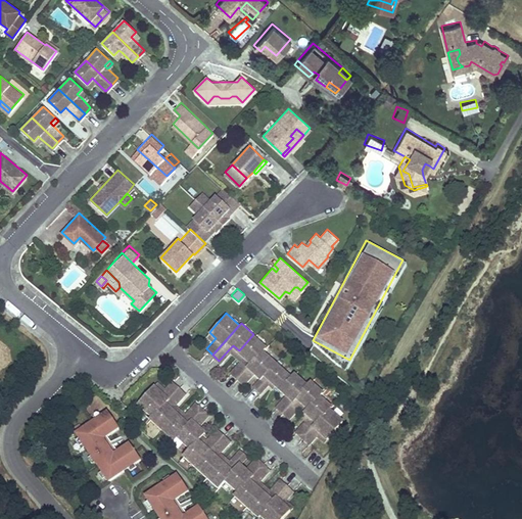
[(209,332),(207,334),(214,340),(216,338),(209,332)]
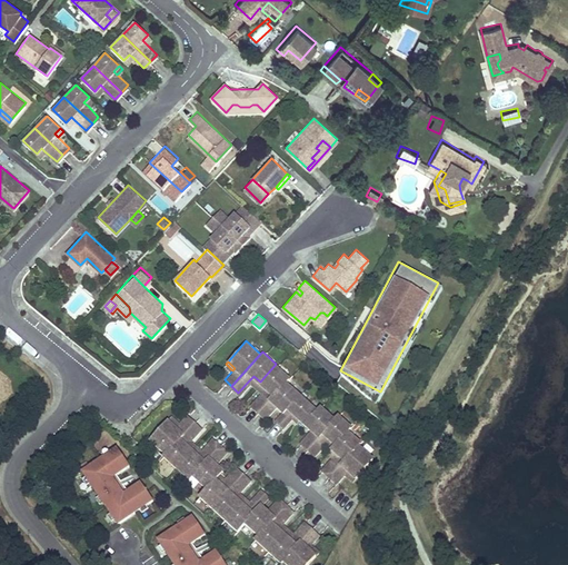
[(289,376),(276,364),(260,382),(266,387),(262,392),(251,404),(258,410),(286,379),(289,376)]
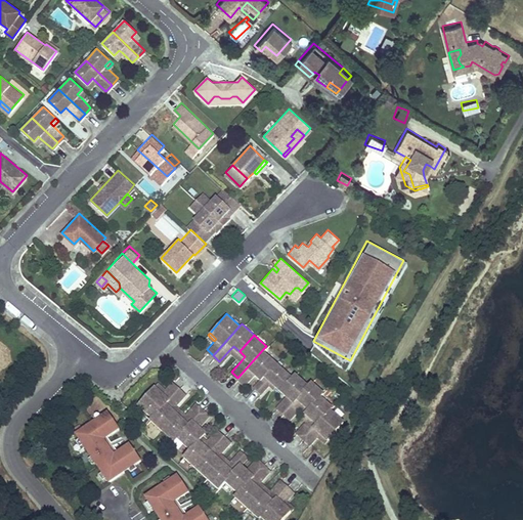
[(233,346),(229,350),(235,355),(240,351),(233,346)]
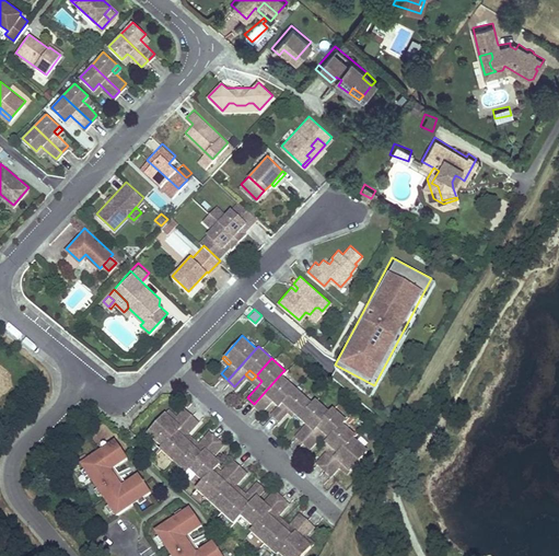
[(294,385),(281,373),(254,404),(260,410),(269,400),(271,397),(278,404),(294,385)]
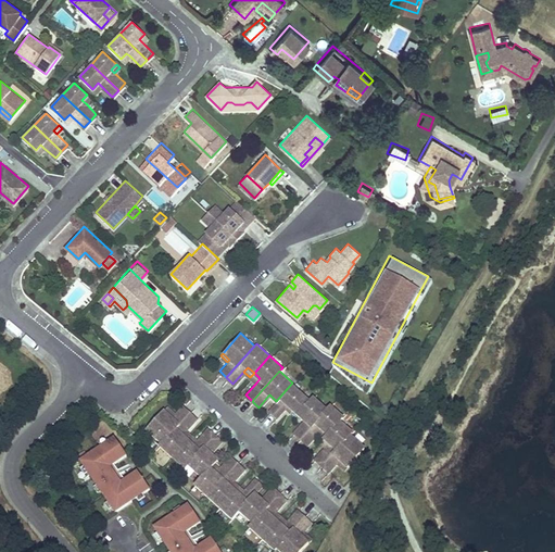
[(254,373),(250,377),(256,383),(260,378),(254,373)]
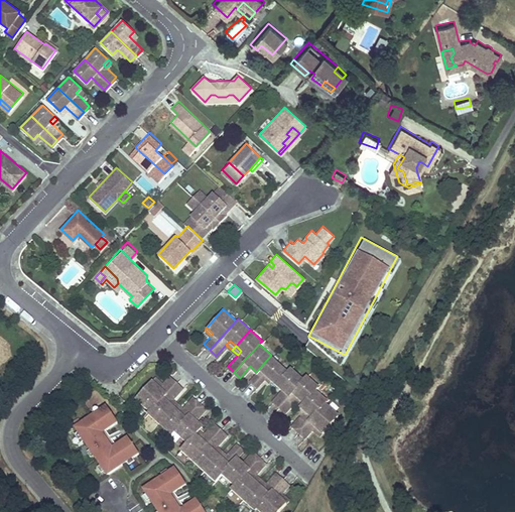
[(254,374),(248,380),(255,386),(265,374),(275,383),(287,370),(271,355),(256,372),(254,374)]
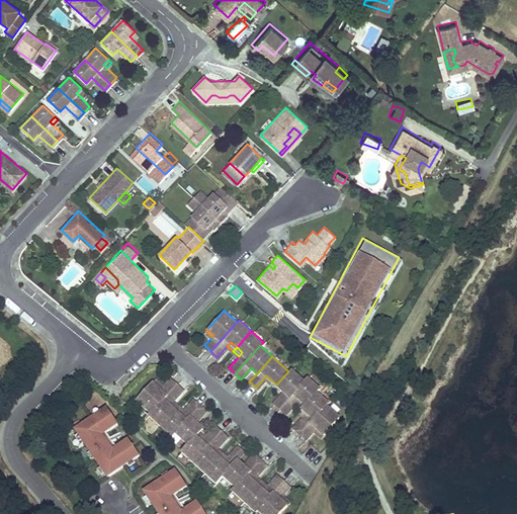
[(291,367),(288,371),(276,384),(282,390),(271,402),(278,408),(304,378),(291,367)]
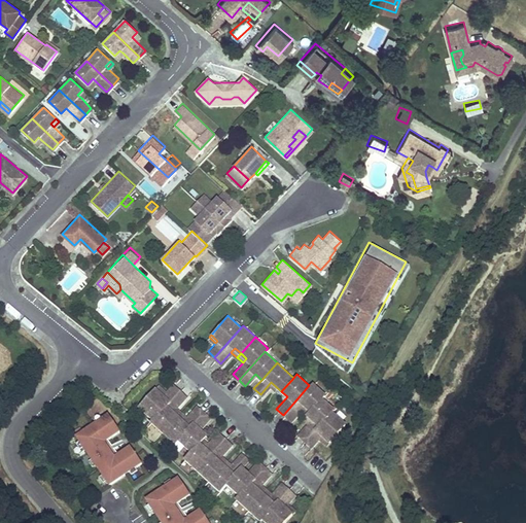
[(309,385),(283,415),(289,420),(300,409),(304,405),(309,410),(321,396),(324,392),(312,382),(309,385)]
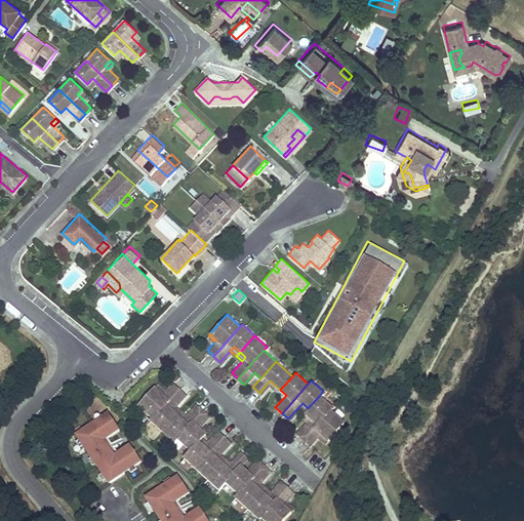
[(154,387),(137,404),(152,417),(178,388),(172,382),(164,390),(162,393),(154,387)]
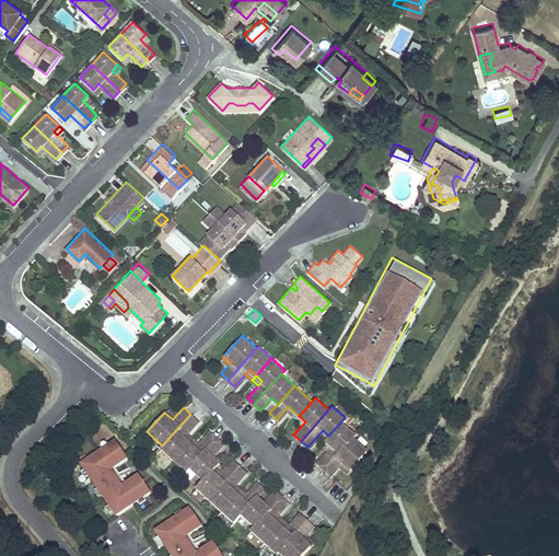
[(162,446),(160,448),(173,459),(189,440),(184,436),(186,432),(198,420),(190,414),(162,446)]
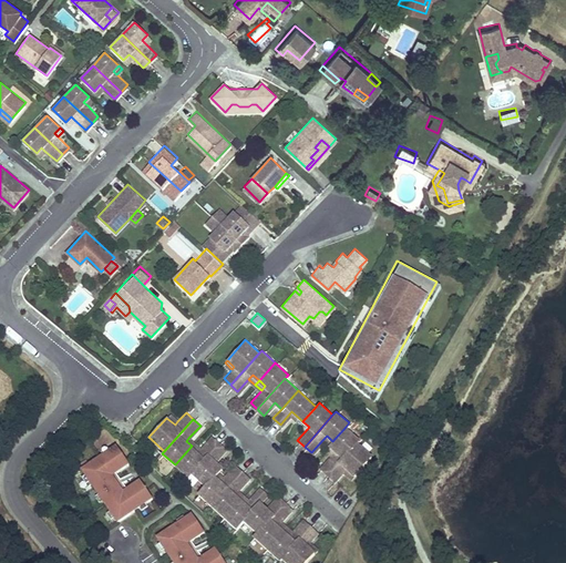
[(332,441),(328,446),(335,451),(332,454),(321,467),(328,473),(357,441),(359,439),(346,427),(332,441)]
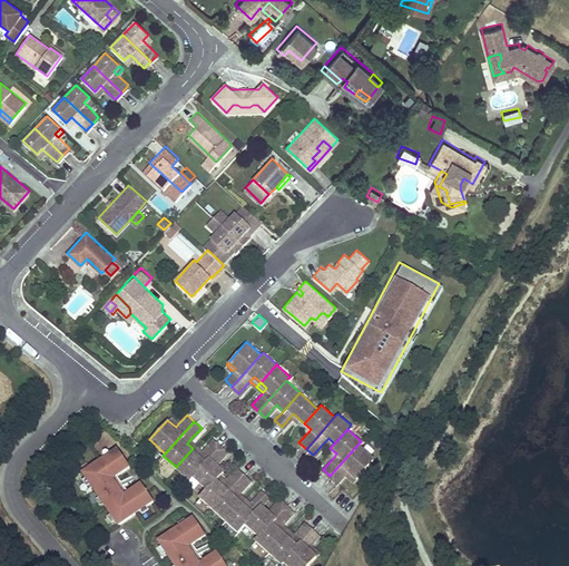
[(130,435),(125,441),(131,447),(137,440),(130,435)]
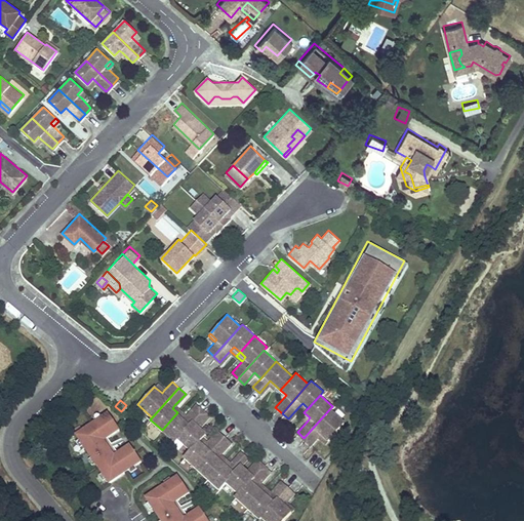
[(177,412),(162,430),(173,441),(177,437),(202,409),(196,403),(186,414),(183,417),(177,412)]
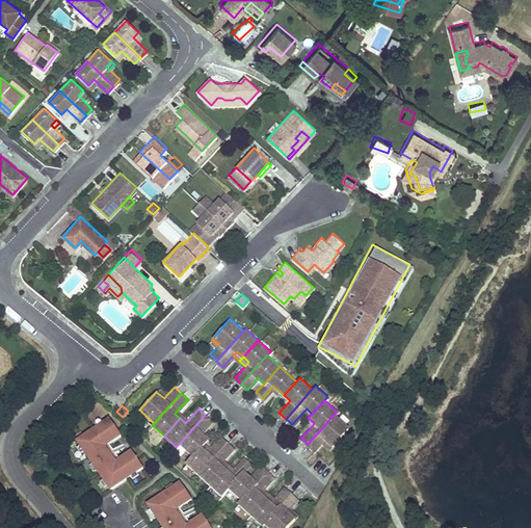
[(307,408),(302,413),(308,418),(312,414),(307,408)]
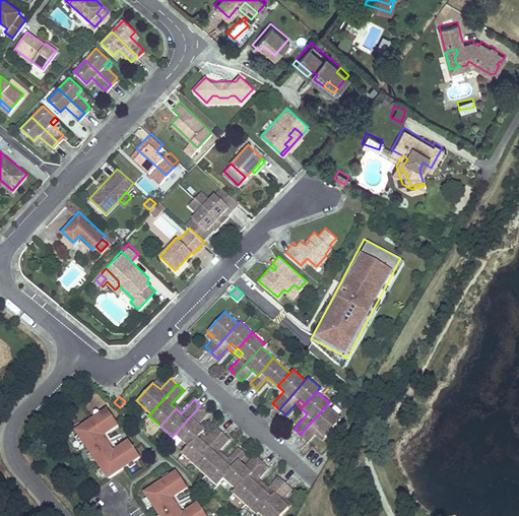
[(340,416),(327,404),(301,434),(307,440),(314,431),(317,428),(324,434),(340,416)]
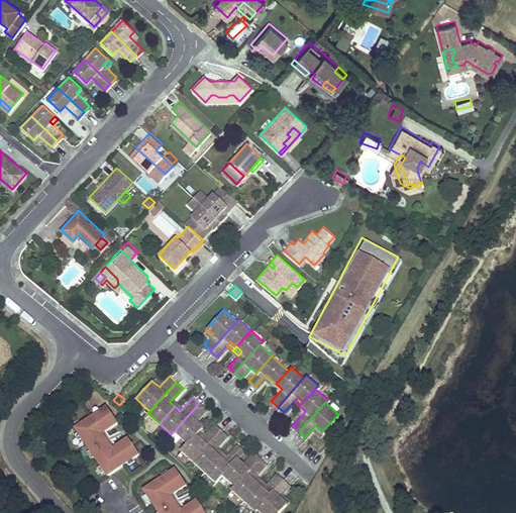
[(199,403),(175,430),(187,440),(195,431),(199,428),(201,425),(195,419),(205,408),(199,403)]
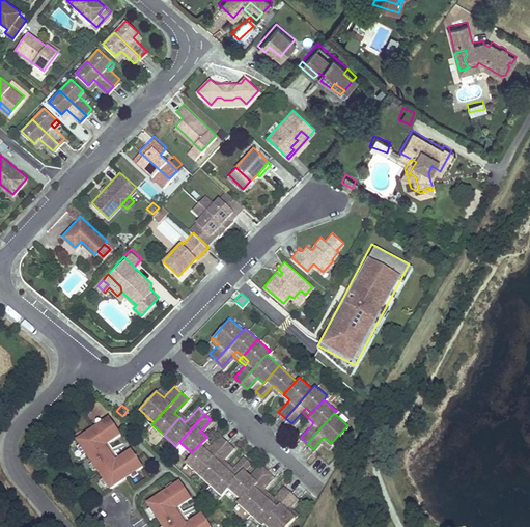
[(110,415),(77,438),(110,487),(142,465),(132,447),(118,456),(108,441),(120,432),(110,415)]
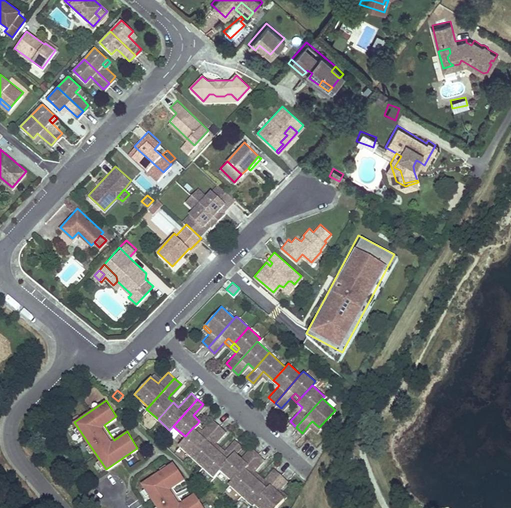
[(185,436),(178,444),(190,455),(219,423),(212,418),(202,429),(199,432),(193,427),(185,436)]
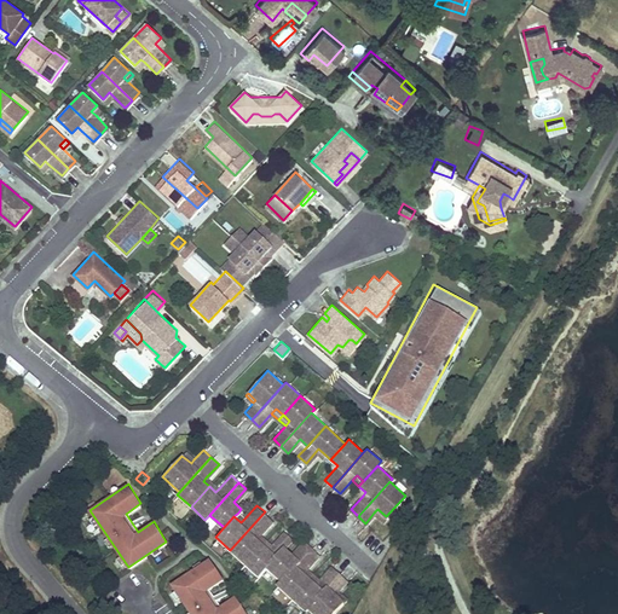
[(377,509),(374,513),(382,521),(386,516),(377,509)]
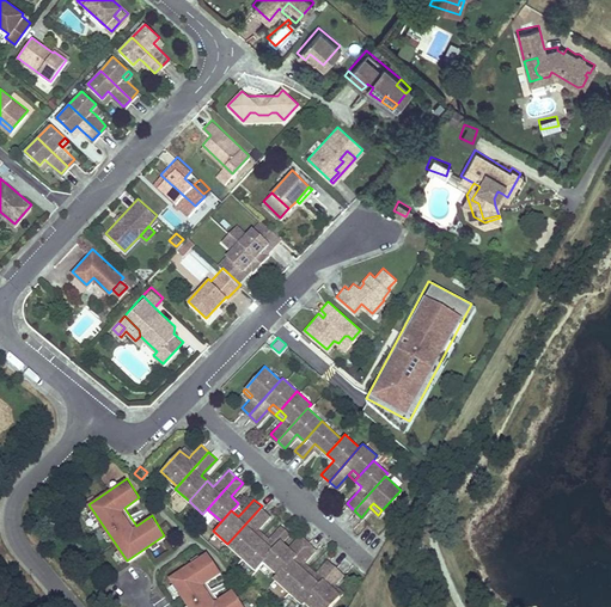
[(262,506),(227,544),(240,556),(260,535),(254,531),(257,526),(269,513),(262,506)]
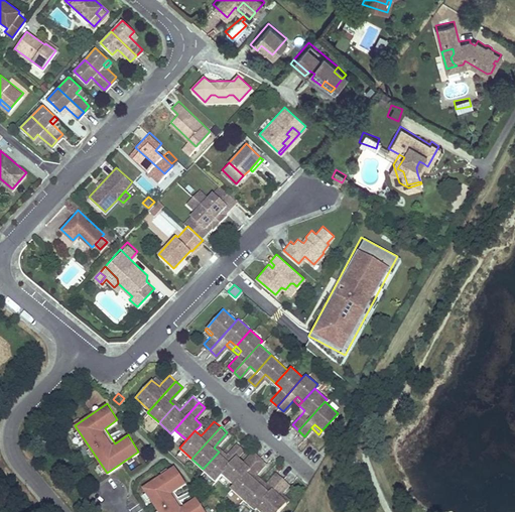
[(199,427),(195,430),(201,435),(204,432),(199,427)]
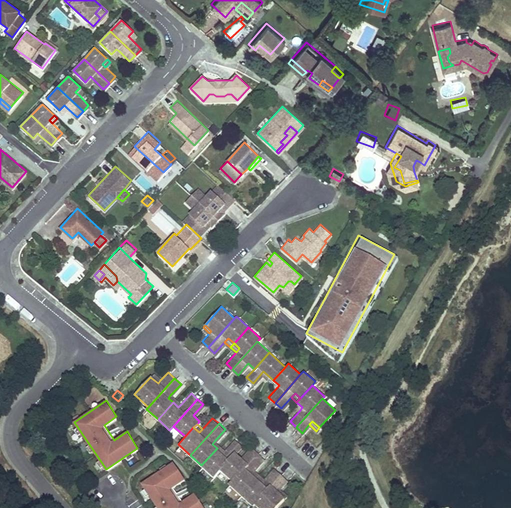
[(217,448),(201,465),(213,476),(220,468),(234,452),(242,444),(235,438),(225,449),(222,453),(217,448)]
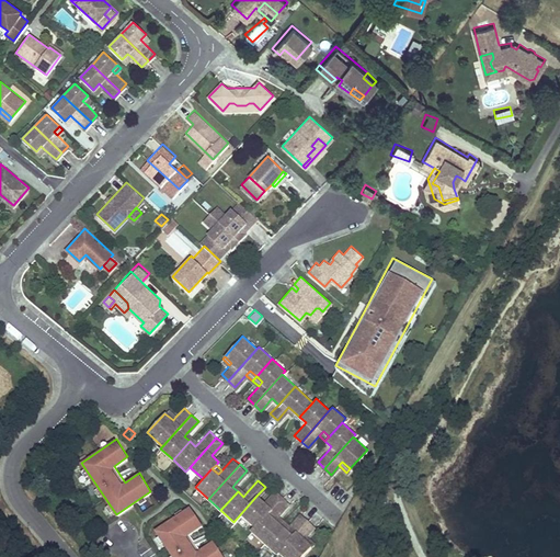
[(236,482),(232,487),(238,491),(241,488),(236,482)]
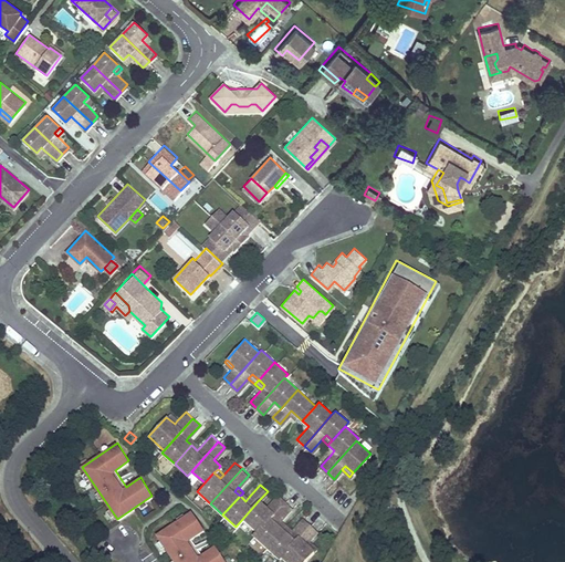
[(259,500),(243,518),(257,530),(284,500),(276,495),(265,507),(259,500)]
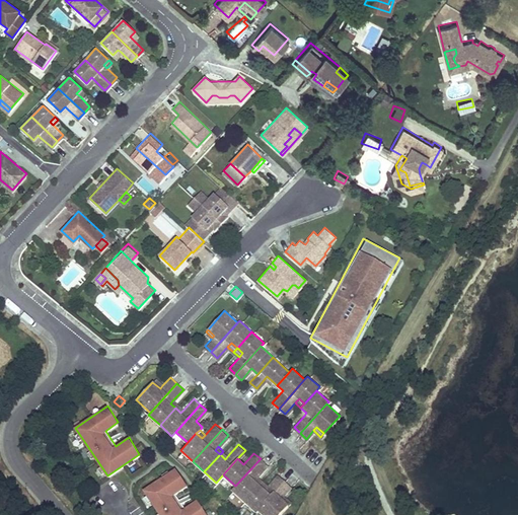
[(235,486),(231,491),(243,501),(259,483),(253,479),(256,475),(267,464),(261,458),(235,486)]
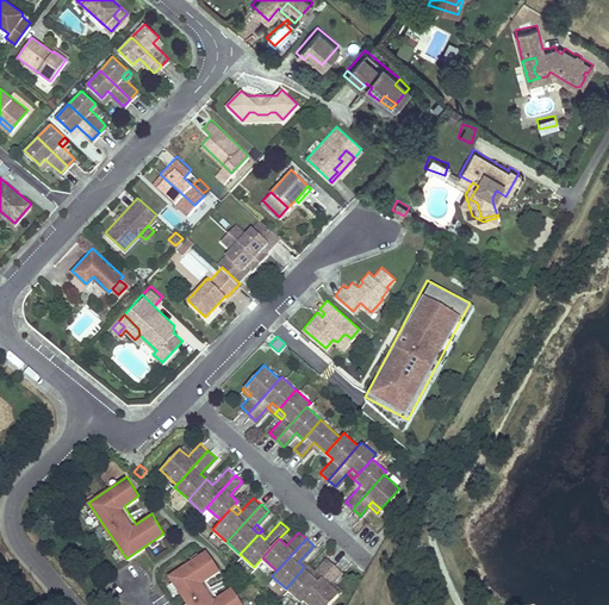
[(205,550),(168,575),(188,604),(243,604),(231,586),(217,597),(204,579),(218,568),(205,550)]
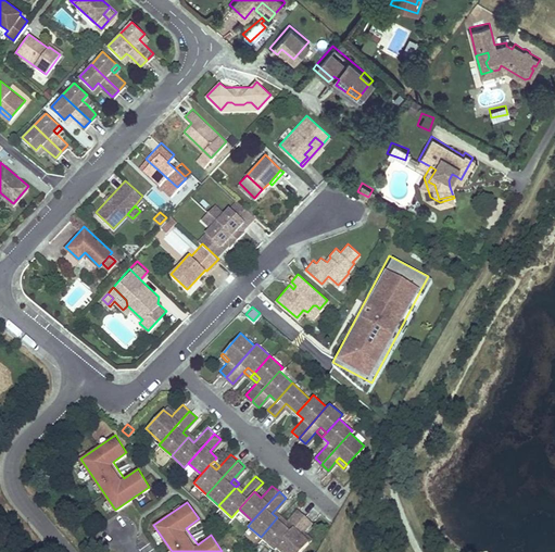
[(277,517),(261,537),(273,548),(275,546),(304,514),(297,507),(286,521),(284,523),(277,517)]
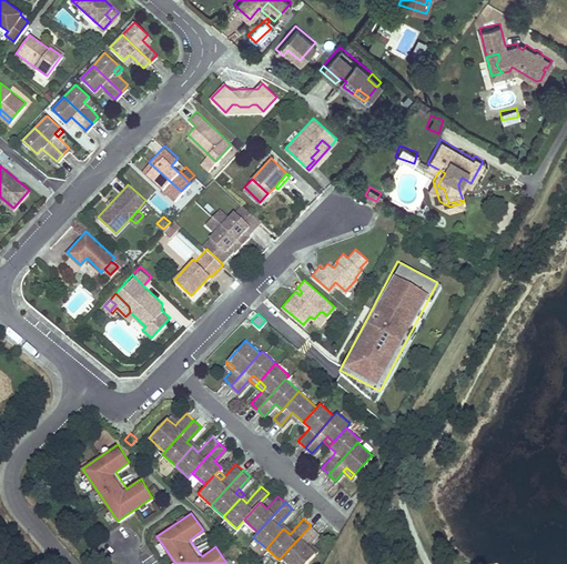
[(311,525),(281,557),(289,563),(302,563),(314,551),(306,544),(309,541),(317,532),(311,525)]
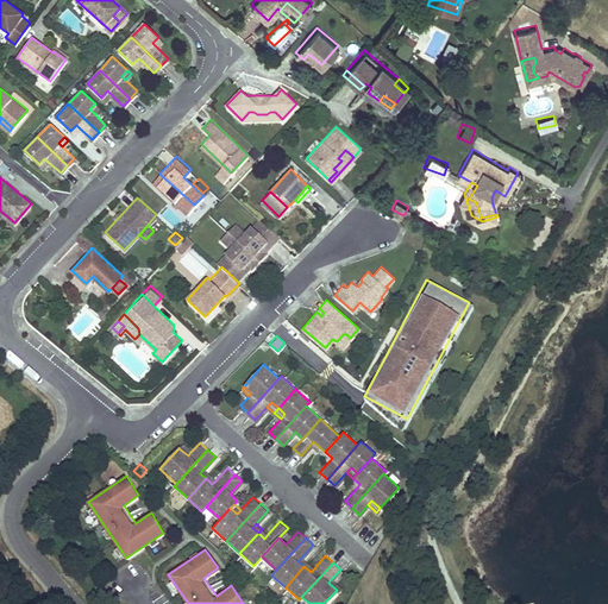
[(331,579),(328,583),(337,590),(339,587),(331,579)]
